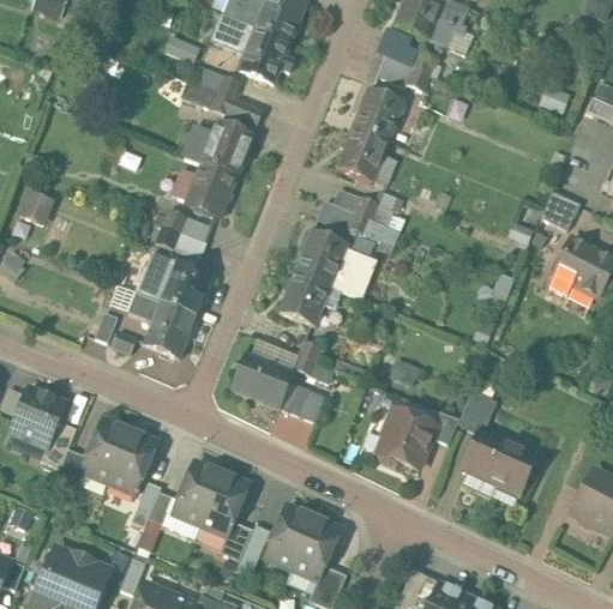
[(42,0),(40,10),(61,17),(66,0),(42,0)]
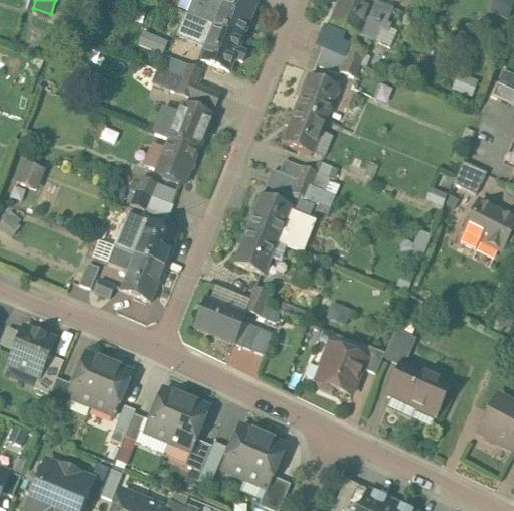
[(257,2),(251,0),(192,0),(187,13),(214,24),(243,36),(257,2)]
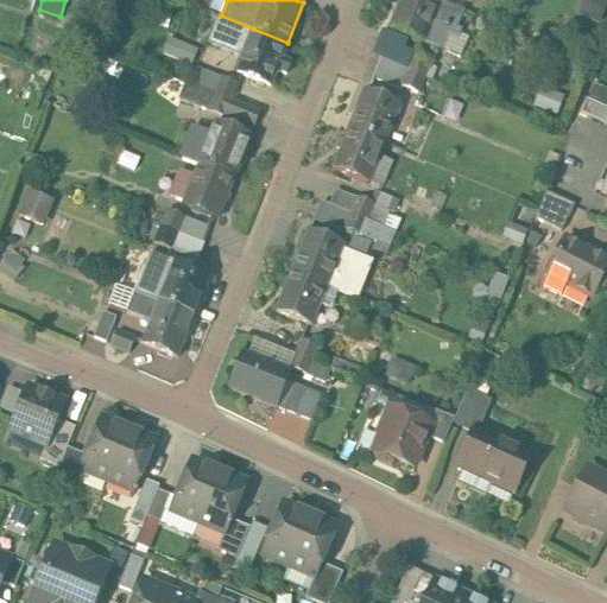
[(459,6),(443,0),(400,0),(391,26),(424,39),(425,39),(442,45),(447,32),(457,36),(461,27),(457,26),(465,7),(459,5),(459,6)]
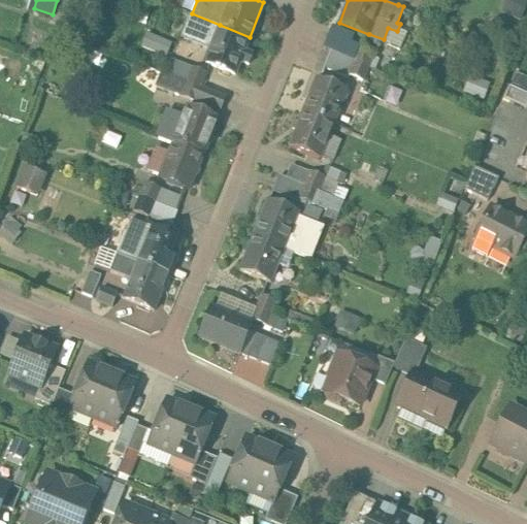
[(250,37),(220,25),(206,60),(235,71),(250,37)]
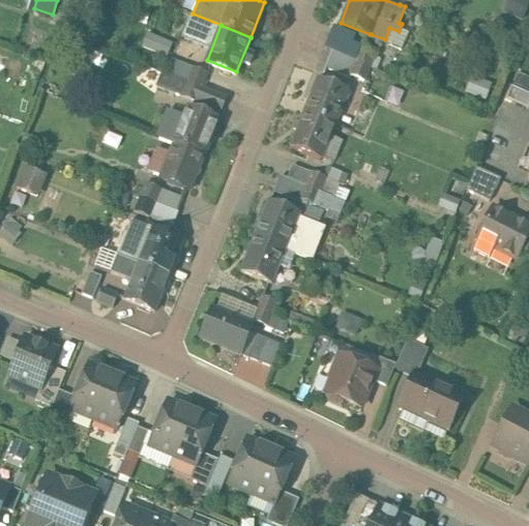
[(360,49),(334,38),(329,49),(332,50),(356,59),(360,49)]
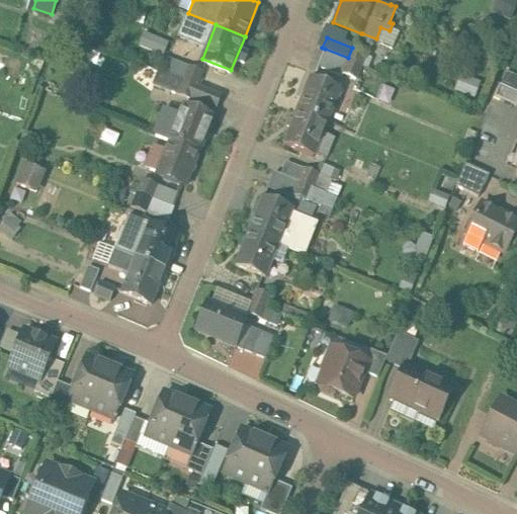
[(367,51),(353,45),(352,48),(348,58),(361,64),(367,51)]
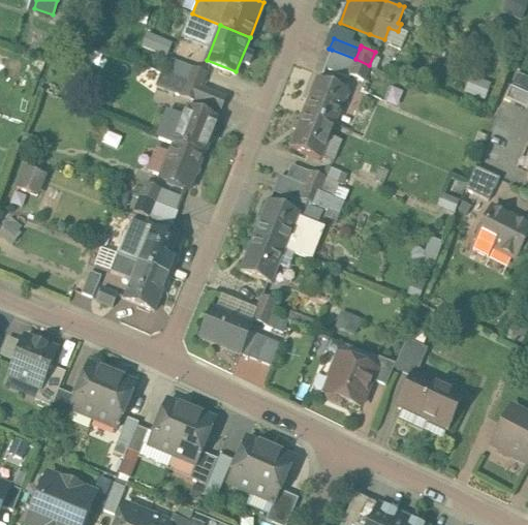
[(355,59),(332,50),(325,65),(350,75),(350,73),(349,73),(355,59)]
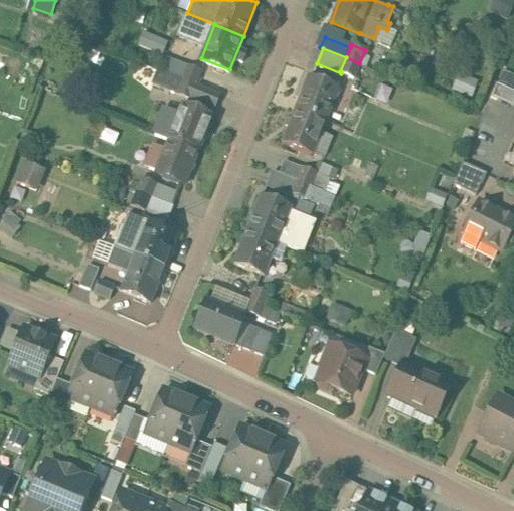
[(359,63),(346,57),(340,71),(341,71),(362,79),(367,67),(359,64),(359,63)]
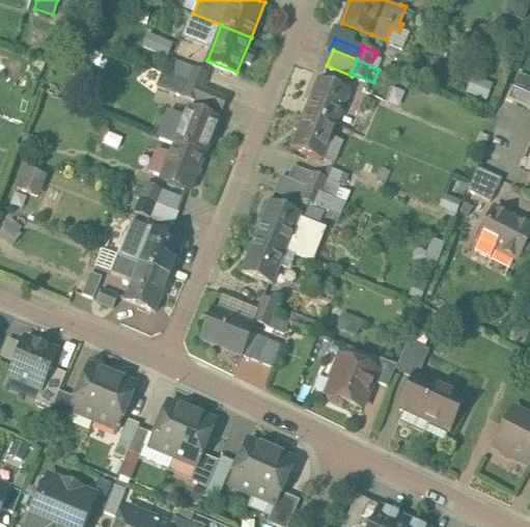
[(207,72),(194,66),(189,80),(202,85),(207,72)]
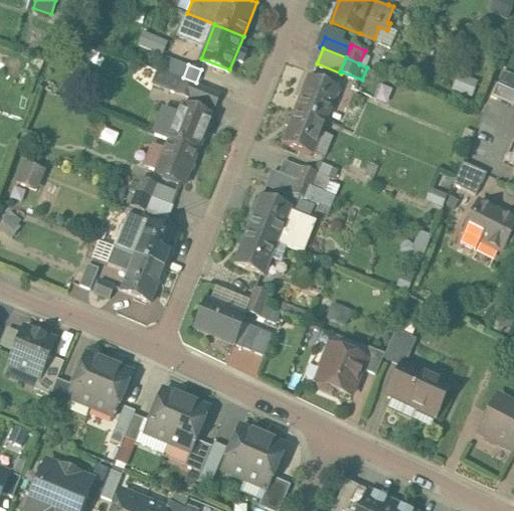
[(183,77),(159,67),(154,81),(178,91),(183,77)]
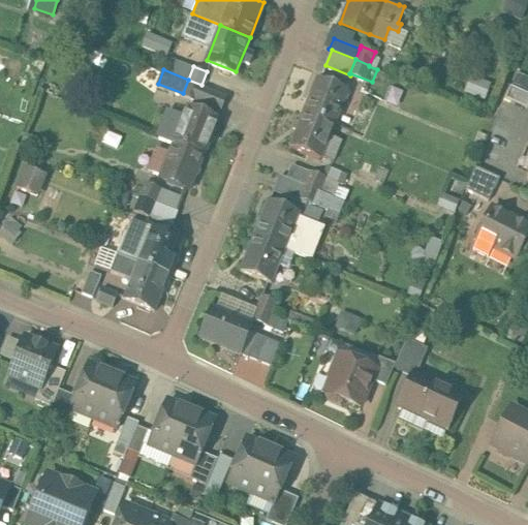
[(527,74),(518,69),(511,83),(527,90),(527,74)]
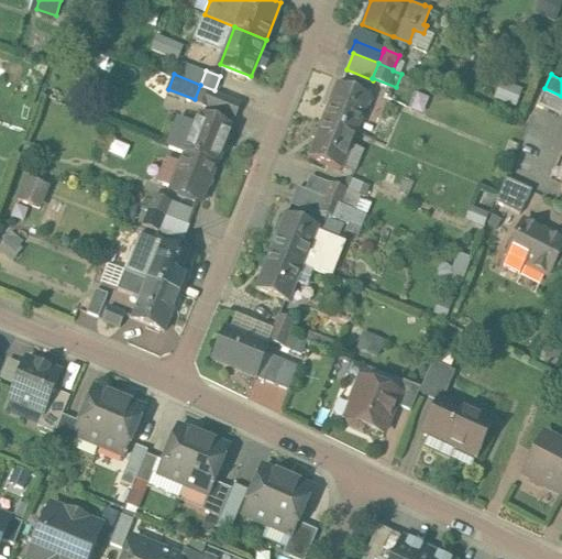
[(246,86),(220,76),(215,90),(240,100),(246,86)]
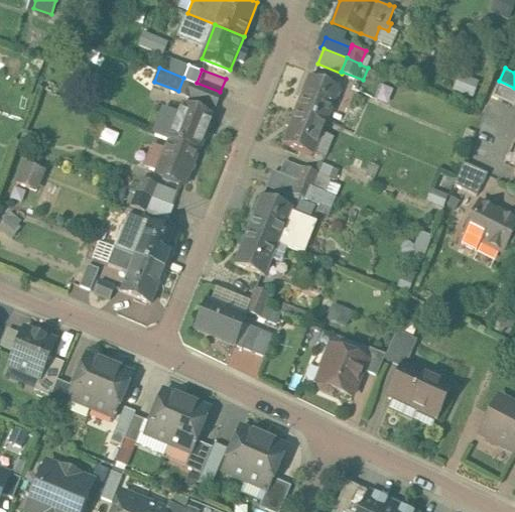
[(457,71),(453,86),(475,91),(479,76),(457,71)]
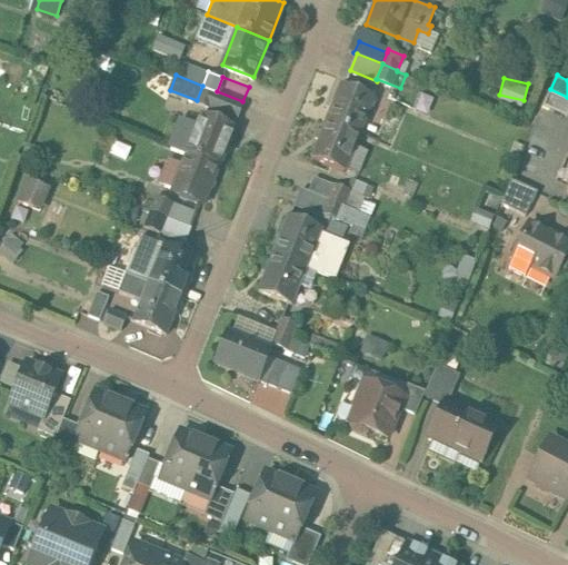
[(375,95),(342,82),(328,119),(359,131),(375,95)]
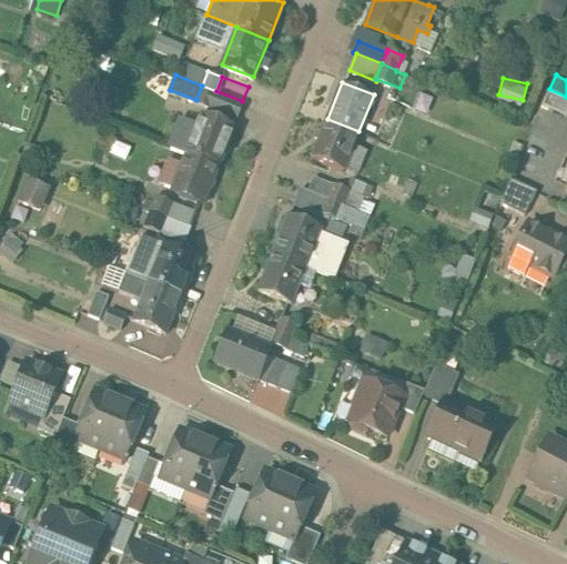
[(216,91),(202,86),(196,100),(203,102),(211,106),(216,91)]
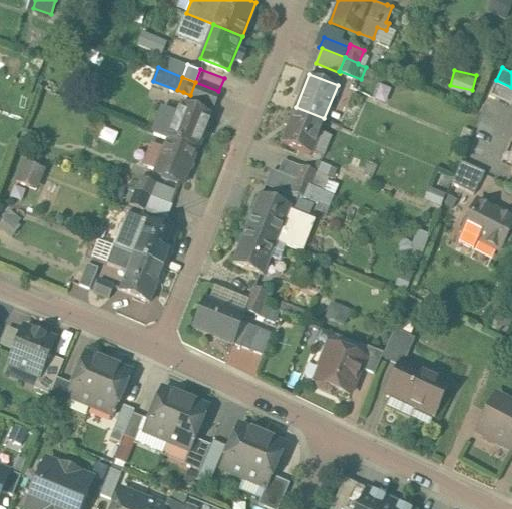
[(511,87),(496,80),(490,92),(511,102),(511,87)]
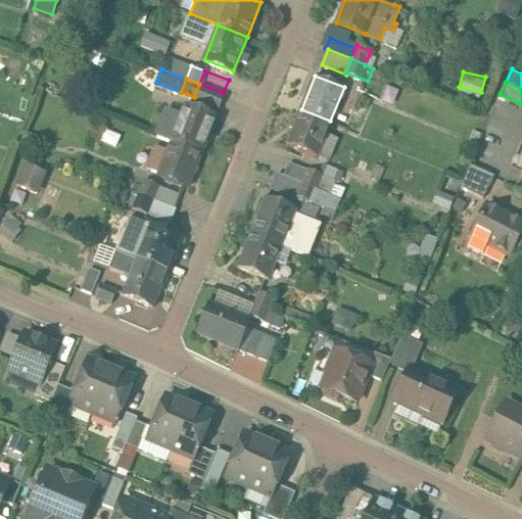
[(223,93),(199,84),(194,96),(218,106),(223,93)]
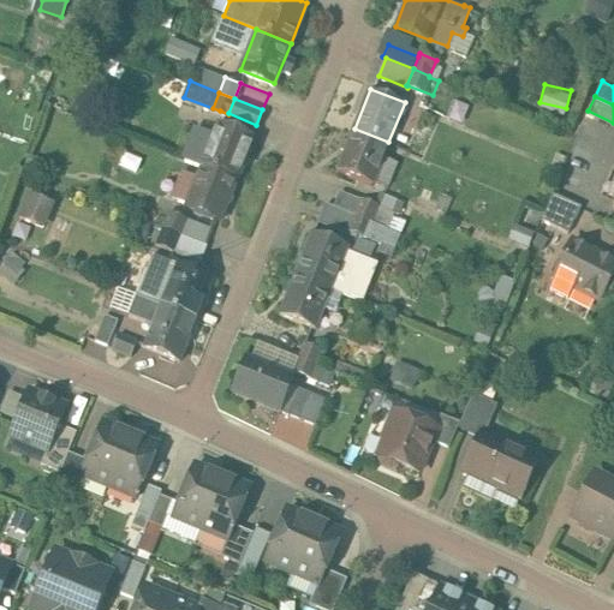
[(252,137),(219,124),(214,135),(197,127),(185,157),(203,163),(237,177),(252,137)]
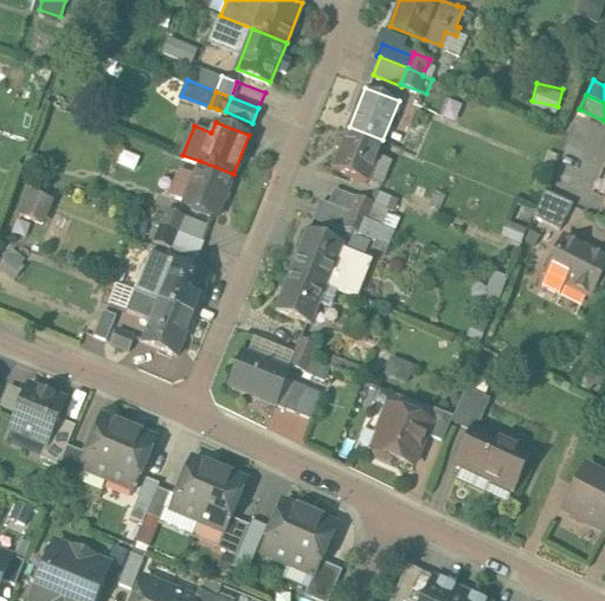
[(383,140),(349,127),(333,167),(367,180),(368,176),(381,181),(392,157),(378,153),(383,140)]
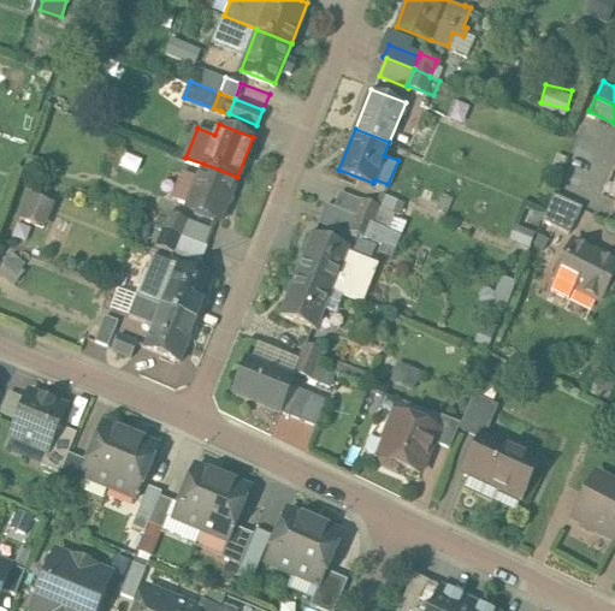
[(568,155),(559,152),(554,164),(563,167),(568,155)]
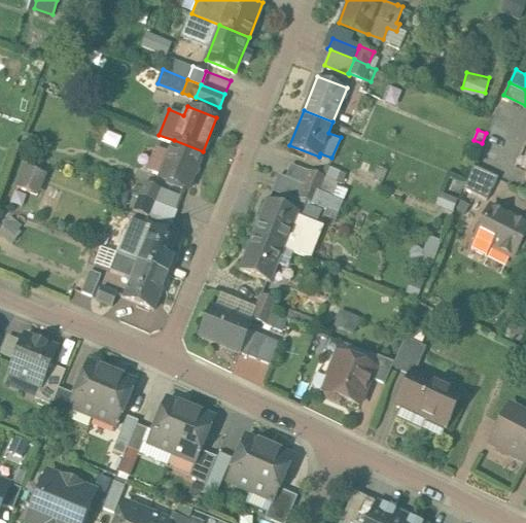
[(203,151),(174,140),(169,151),(156,146),(148,167),(161,172),(160,175),(189,186),(203,151)]
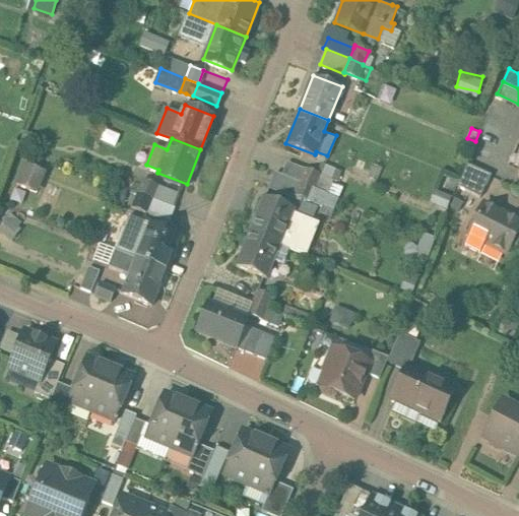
[(307,167),(287,159),(282,172),(301,180),(302,180),(307,167)]
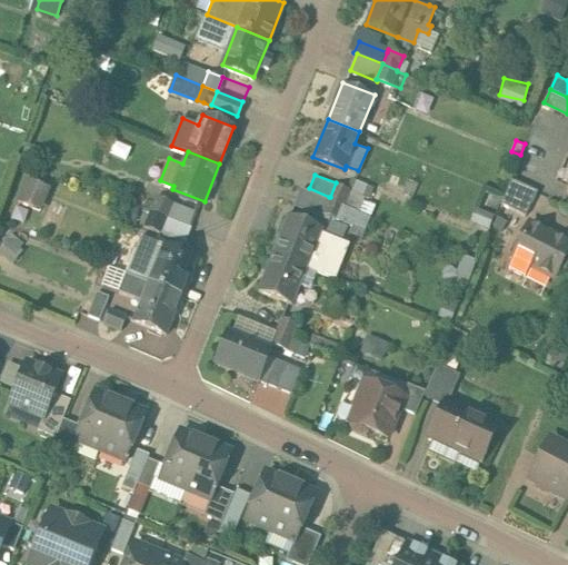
[(374,185),(351,176),(347,187),(350,189),(365,195),(369,196),(374,185)]
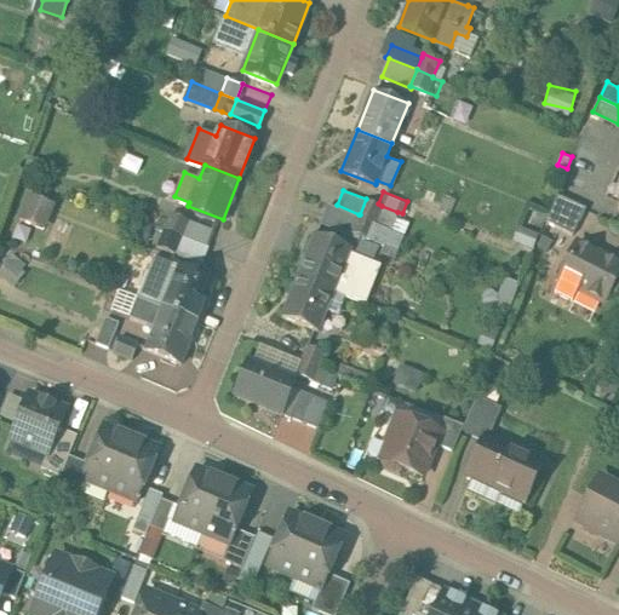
[(55,202),(32,193),(22,217),(44,226),(55,202)]
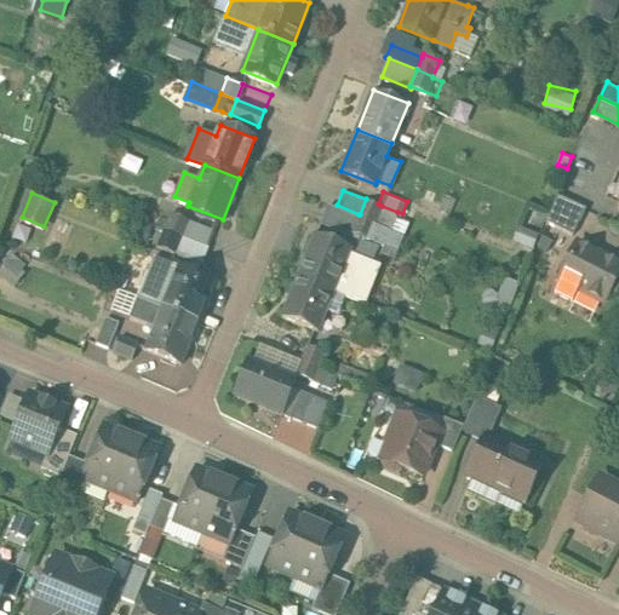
[(586,206),(559,193),(546,219),(573,233),(586,206)]
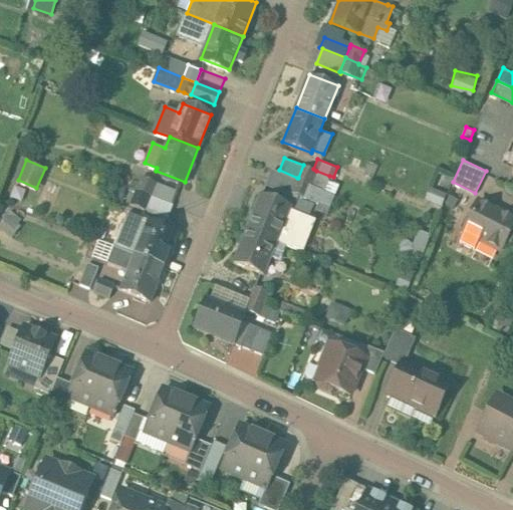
[(313,169),(303,165),(298,178),(311,183),(316,171),(313,169)]
